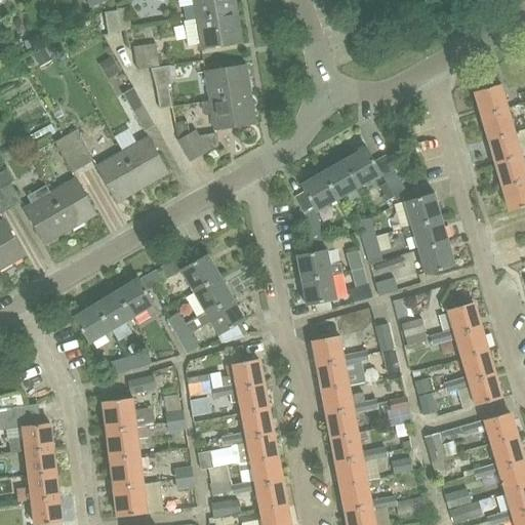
[(193,0),(194,3),(184,5),(186,19),(196,18),(238,11),(235,0),(193,0)]
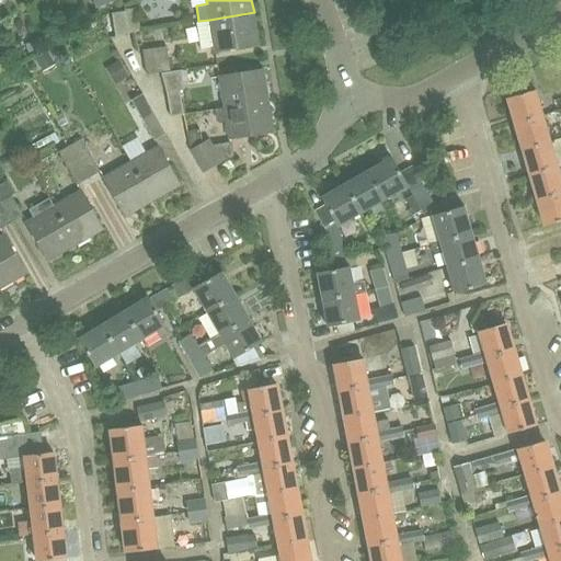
[(137,8),(125,10),(125,11),(128,32),(140,31),(137,8)]
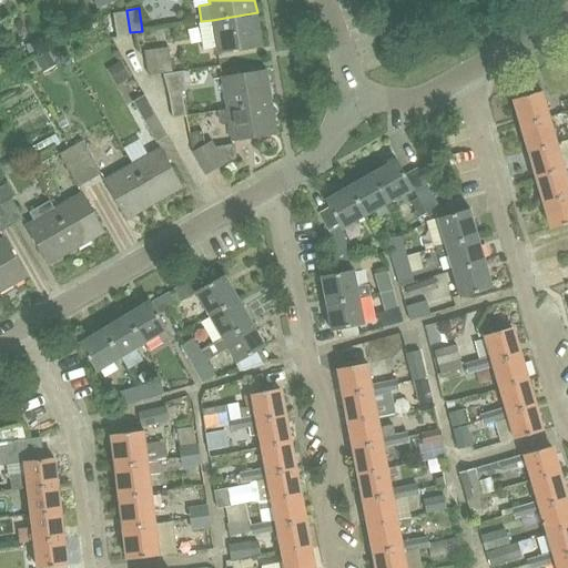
[(113,13),(115,28),(117,39),(131,37),(130,32),(127,11),(113,13)]
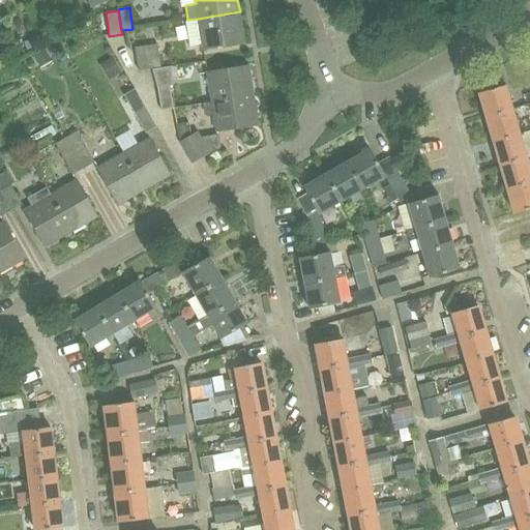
[(187,20),(185,21),(189,47),(202,45),(203,49),(244,41),(240,11),(198,19),(187,20)]
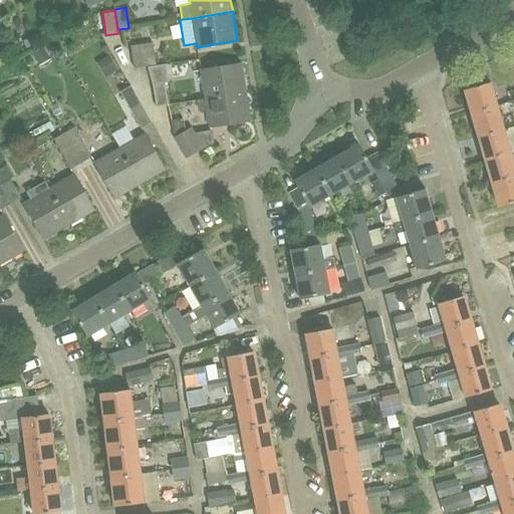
[(35,36),(23,40),(26,48),(38,44),(35,36)]
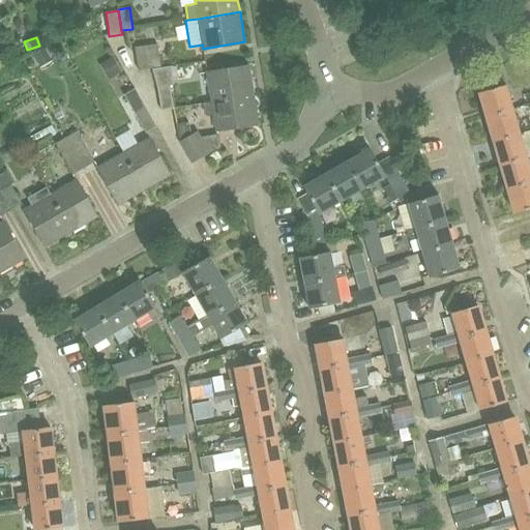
[(7,39),(0,41),(0,45),(1,49),(9,46),(7,39)]
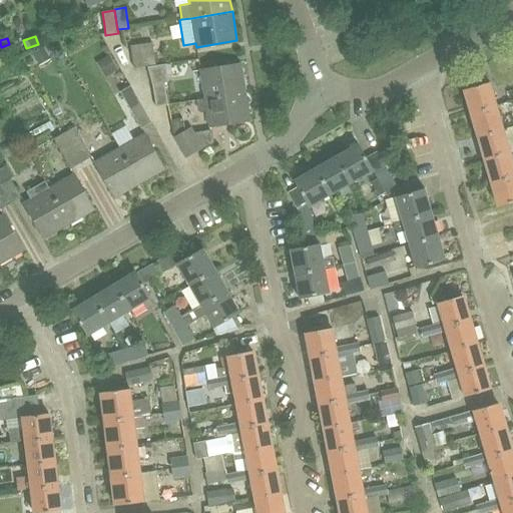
[(142,44),(130,46),(133,68),(146,66),(155,65),(151,43),(142,44)]
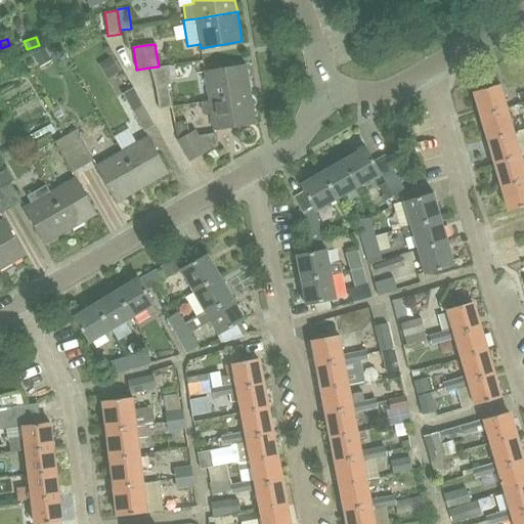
[(42,47),(32,53),(40,67),(50,60),(42,47)]
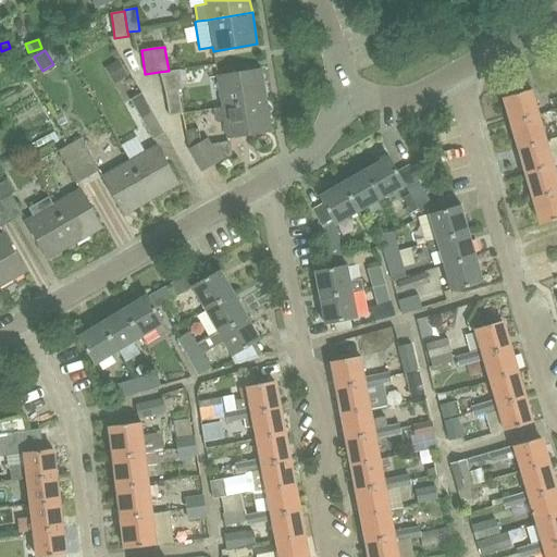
[(11,51),(2,54),(7,63),(14,59),(11,51)]
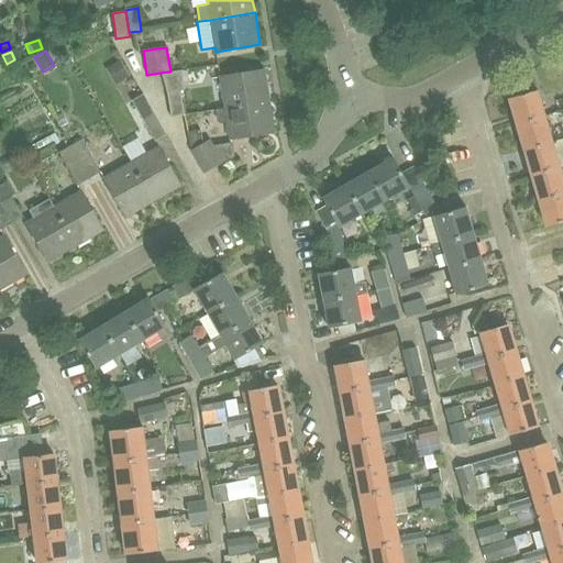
[(119,61),(106,68),(117,84),(129,75),(119,61)]
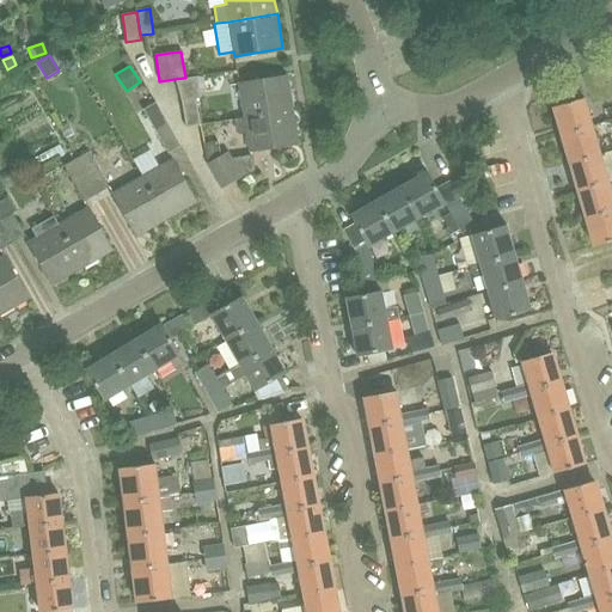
[(287,75),(238,84),(244,117),(293,110),(287,75)]
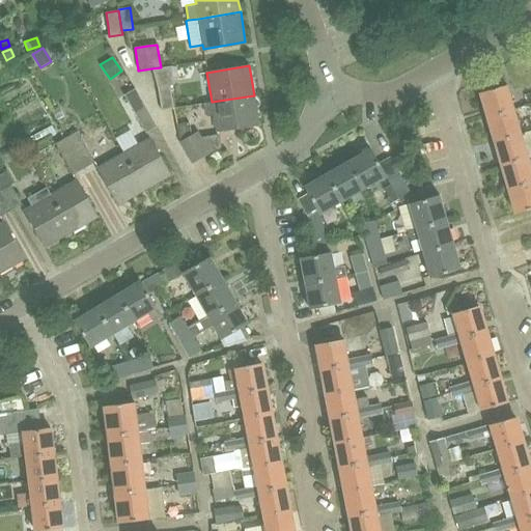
[(171,66),(151,70),(158,88),(162,111),(174,109),(170,86),(174,85),(171,66)]
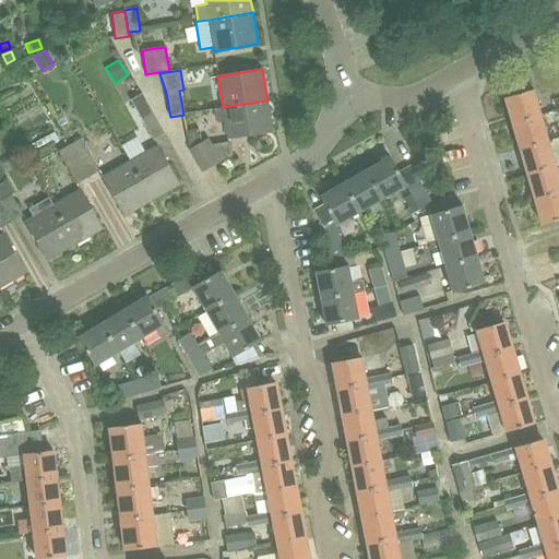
[(533,90),(506,98),(513,123),(540,116),(533,90)]
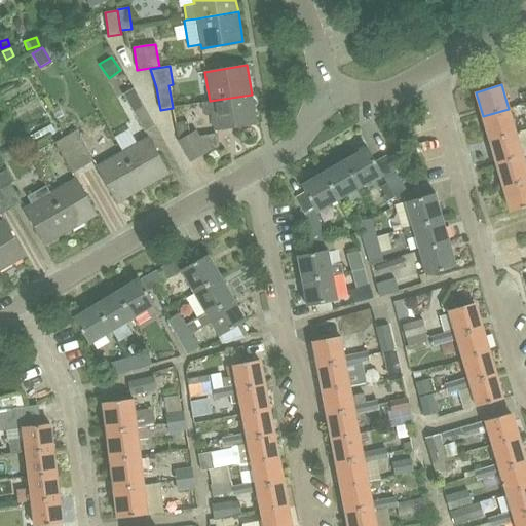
[(134,88),(122,95),(145,133),(147,132),(155,125),(134,88)]
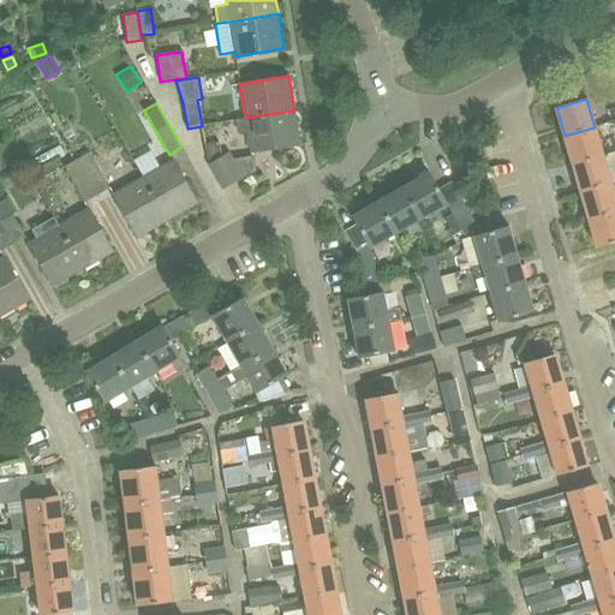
[(245,118),(234,119),(237,131),(240,135),(248,133),(251,153),(300,144),(294,111),(245,118)]
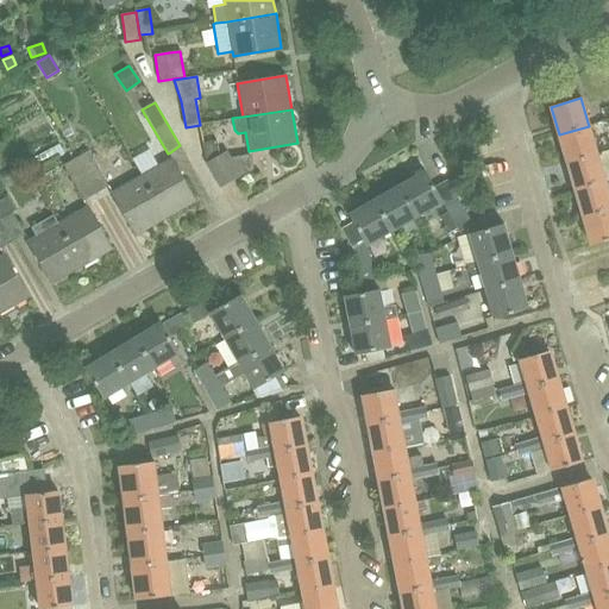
[(589,126),(559,135),(567,162),(597,154),(589,126)]
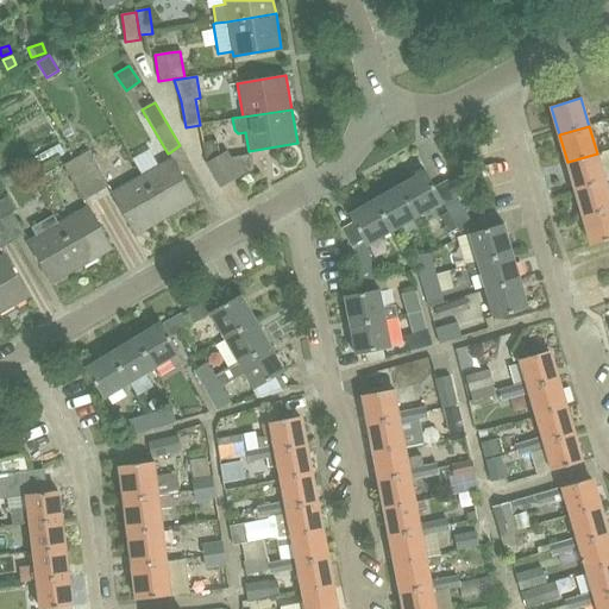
[(88,151),(76,157),(96,194),(110,187),(88,151)]
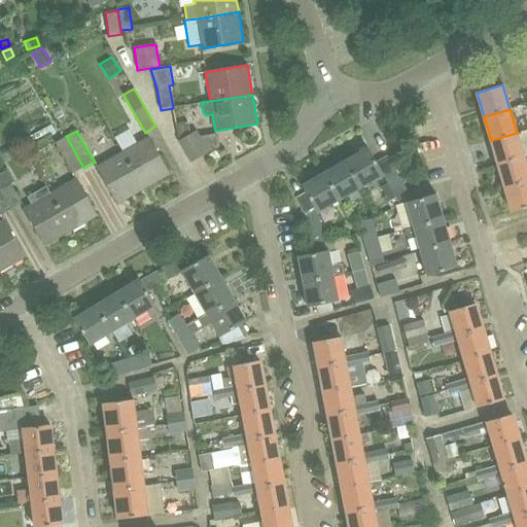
[(189,136),(179,142),(190,163),(207,152),(199,136),(197,132),(189,136)]
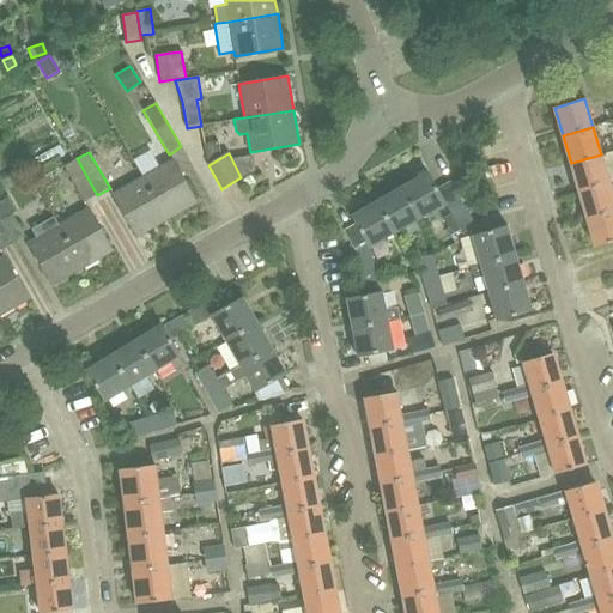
[(252,155),(231,158),(241,177),(242,177),(242,176),(254,169),(253,157),(252,155)]
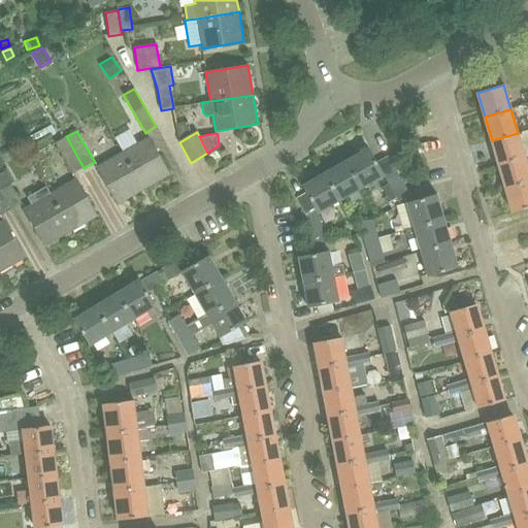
[(518,133),(492,140),(498,164),(525,157),(518,133)]
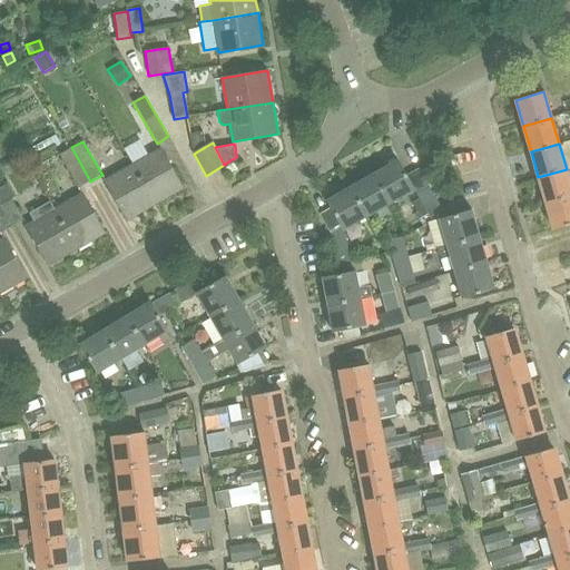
[(71,147),(59,155),(78,188),(90,182),(71,147)]
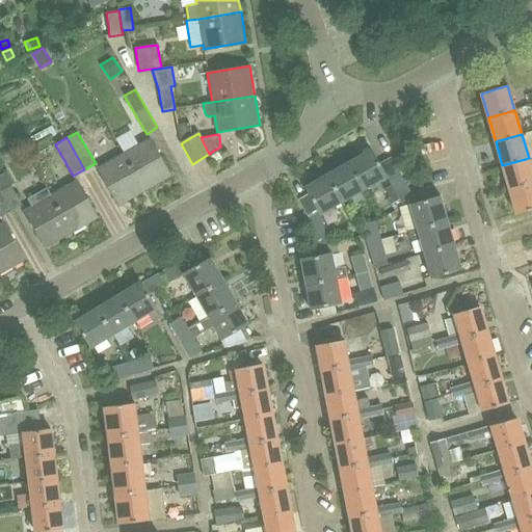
[(150,138),(125,153),(145,190),(157,184),(170,176),(150,138)]
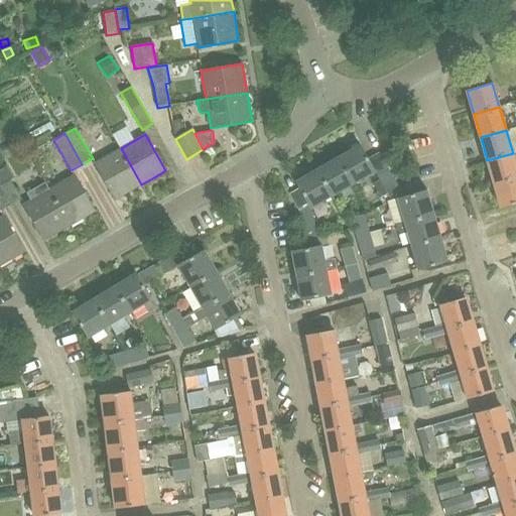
[(360,145),(346,153),(361,179),(363,178),(375,171),(379,179),(373,183),(377,191),(376,192),(379,199),(387,194),(389,197),(400,190),(386,165),(378,152),(367,158),(360,145)]
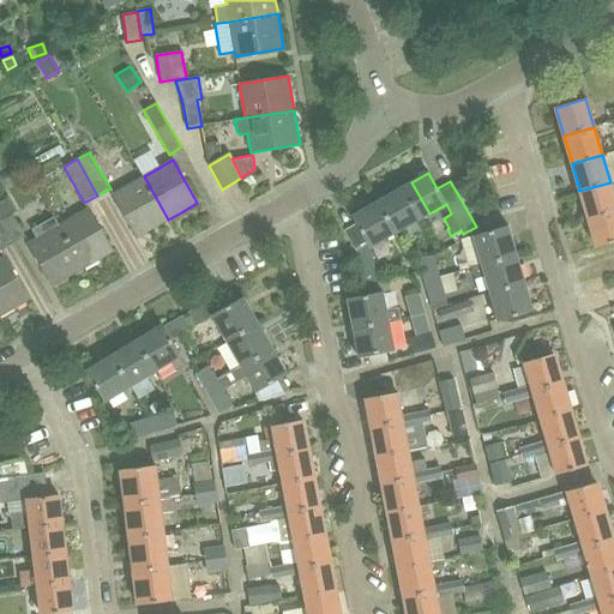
[(144,176),(113,194),(124,212),(138,238),(168,220),(144,176)]
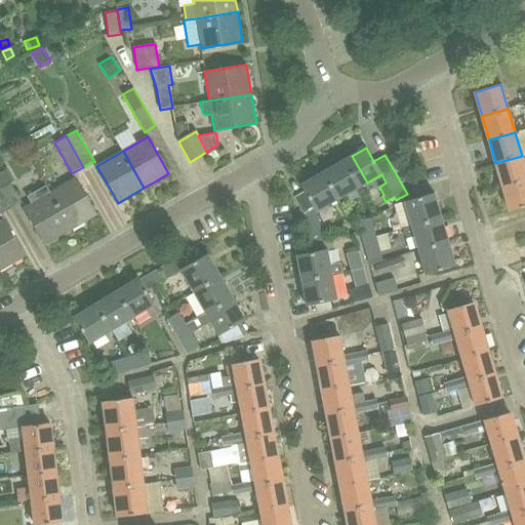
[(352,156),(326,170),(341,197),(367,183),(352,156)]
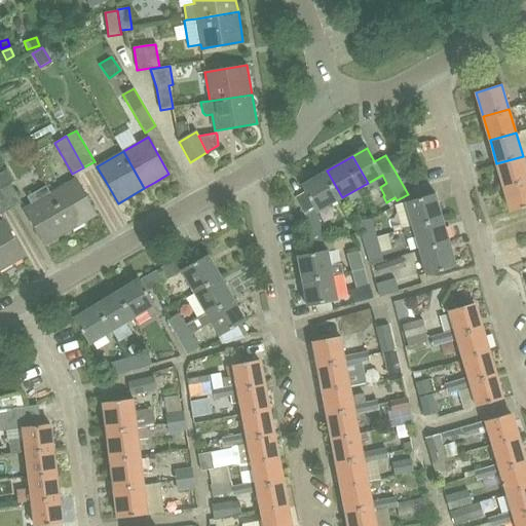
[(525,166),(523,156),(496,163),(502,182),(503,187),(525,181),(525,166)]
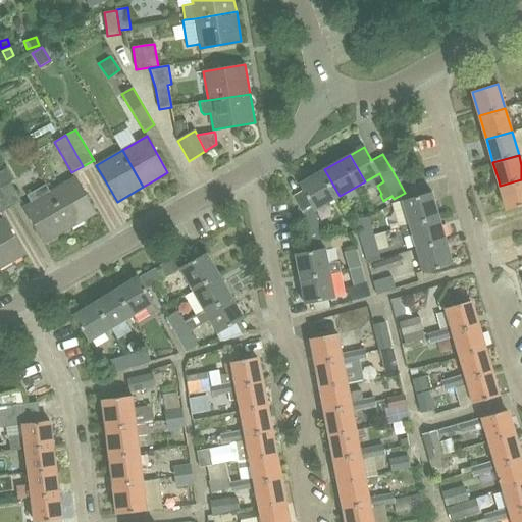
[(6,168),(0,171),(0,186),(10,180),(12,178),(6,168)]
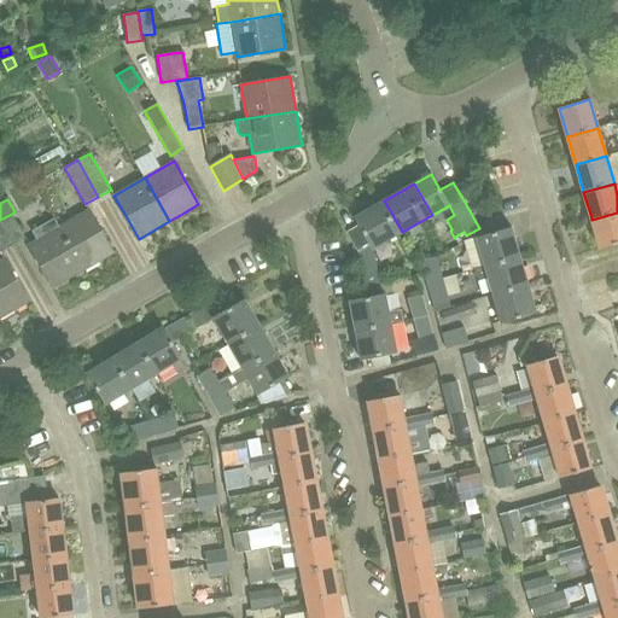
[(357,225),(345,232),(357,252),(366,297),(380,295),(372,250),(402,232),(384,200),(361,214),(354,219),(357,225)]
